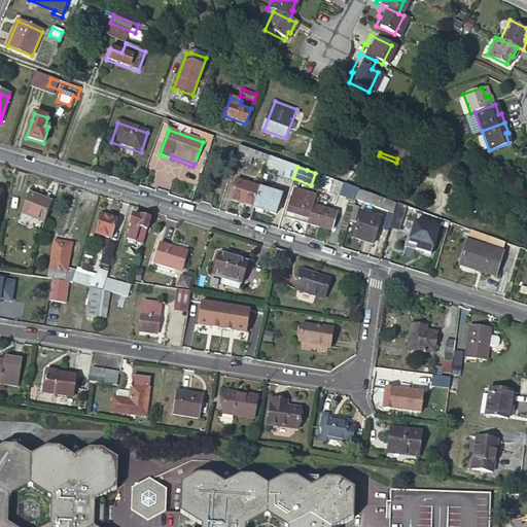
[(343,183),(334,180),(330,189),(335,190),(334,194),(338,196),(340,192),(343,183)]
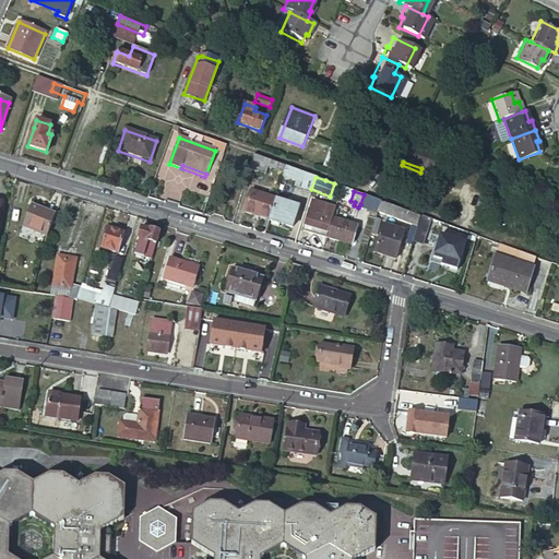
[(244,213),(269,221),(275,200),(250,192),(244,213)]
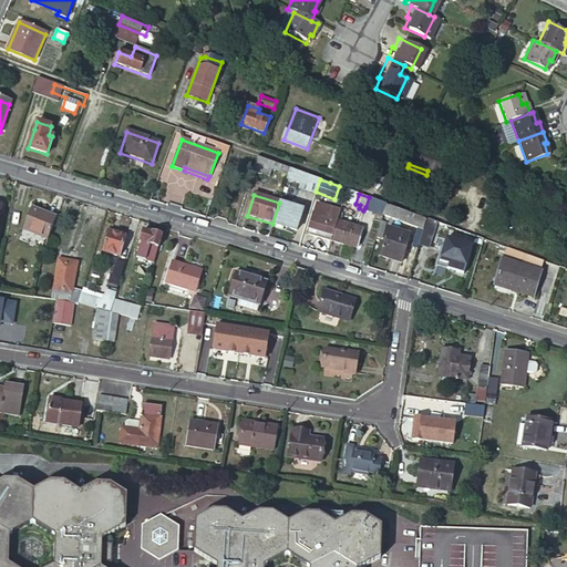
[(366,207),(383,214),(387,204),(380,202),(369,197),(366,207)]
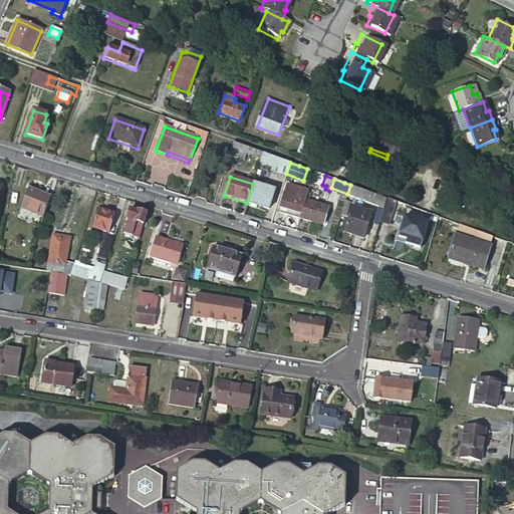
[(247,203),(269,211),(275,191),(253,184),(247,203)]
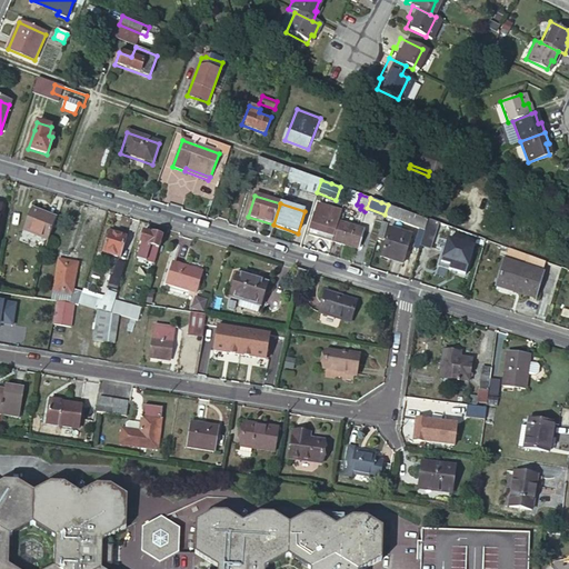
[(428,219),(388,205),(385,215),(377,240),(380,241),(381,239),(383,239),(389,220),(420,230),(415,249),(419,250),(423,236),(428,219)]
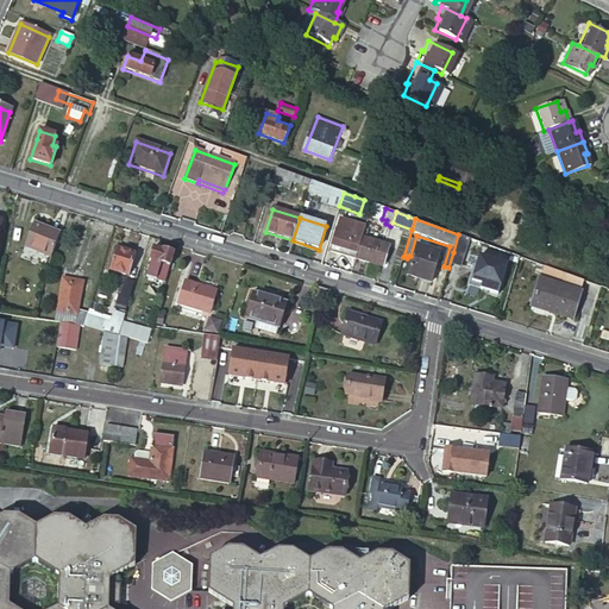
[(338,234),(336,233),(328,252),(355,261),(355,259),(360,242),(362,239),(363,233),(364,230),(341,223),(338,234)]
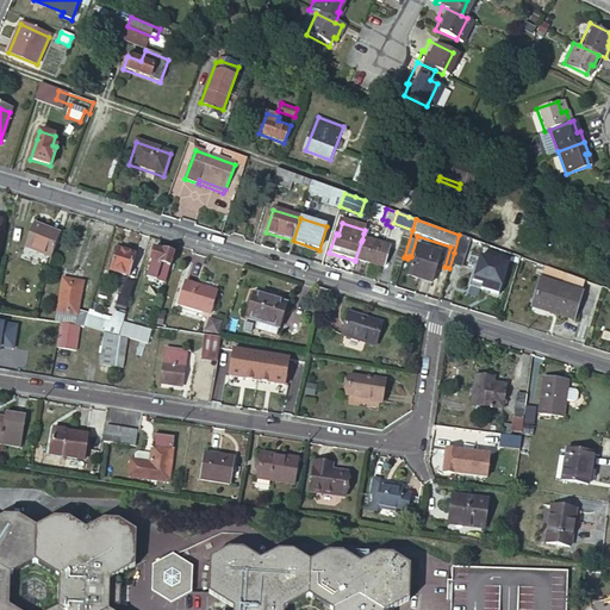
[(54,259),(62,236),(35,226),(27,250),(54,259)]
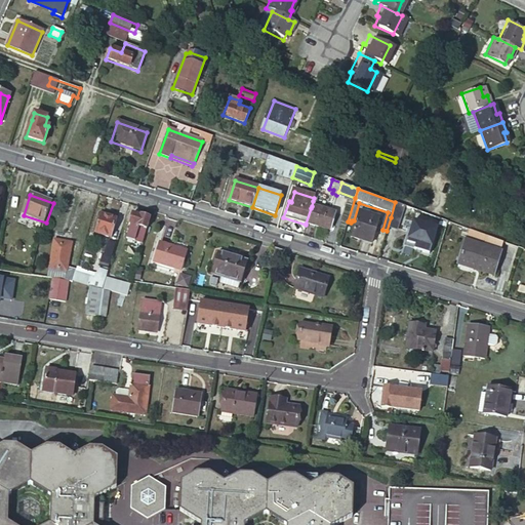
[(448,220),(395,202),(391,217),(399,220),(401,213),(445,230),(448,220)]
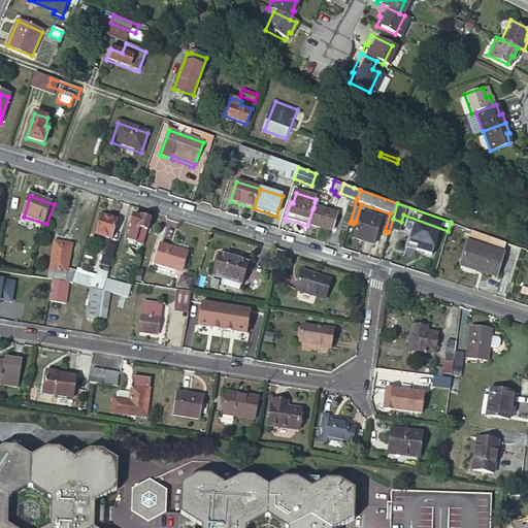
[(337,216),(314,207),(312,209),(307,225),(332,232),(337,216)]
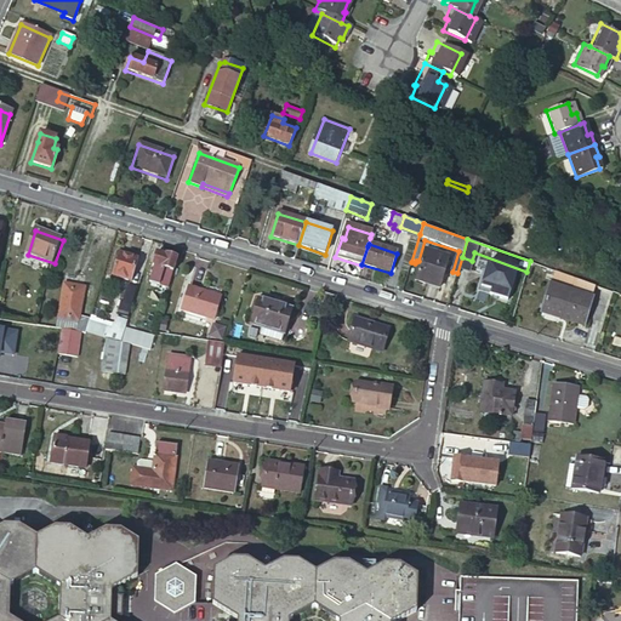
[(138,257),(120,251),(114,272),(132,278),(138,257)]
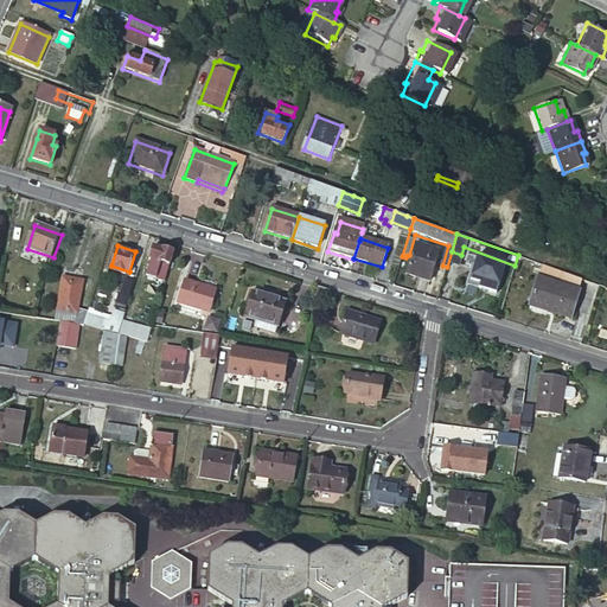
[(439,254),(415,247),(406,275),(428,282),(439,254)]
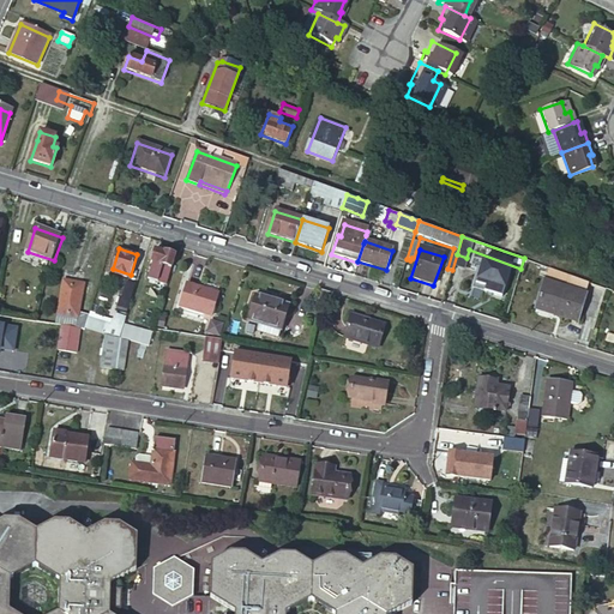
[(174,256),(163,252),(163,254),(154,251),(150,263),(152,264),(149,275),(150,275),(149,278),(157,281),(158,277),(160,277),(161,272),(168,275),(174,256)]
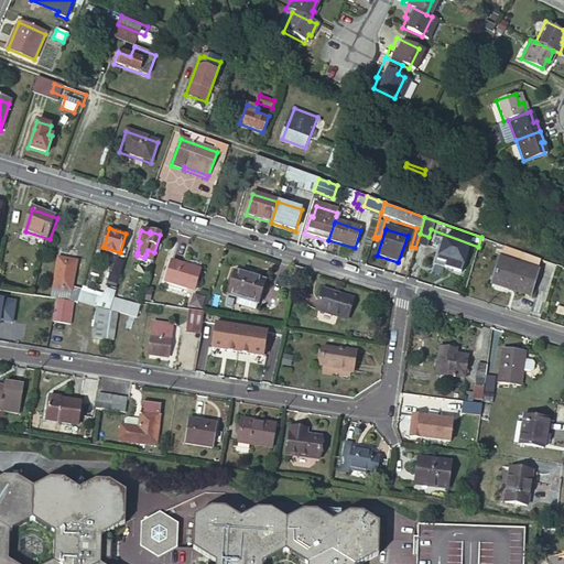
[(470,250),(449,242),(445,255),(466,262),(470,250)]
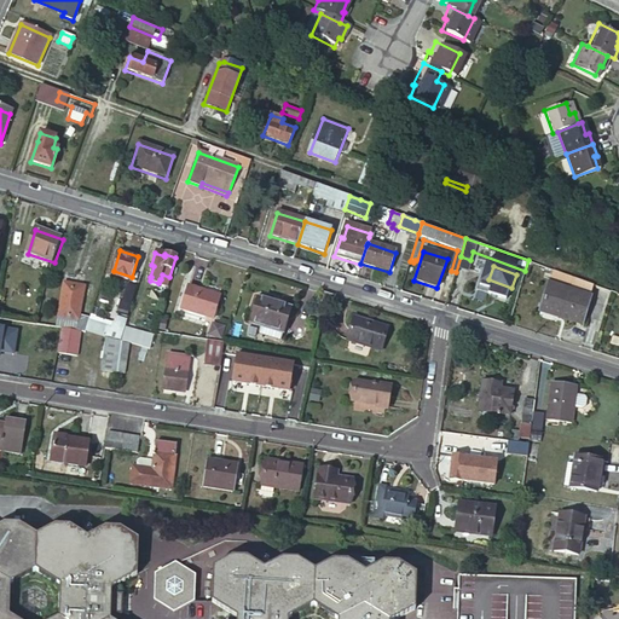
[(86,334),(86,331),(86,330),(88,324),(91,317),(80,314),(84,285),(63,282),(56,325),(76,329),(86,334)]
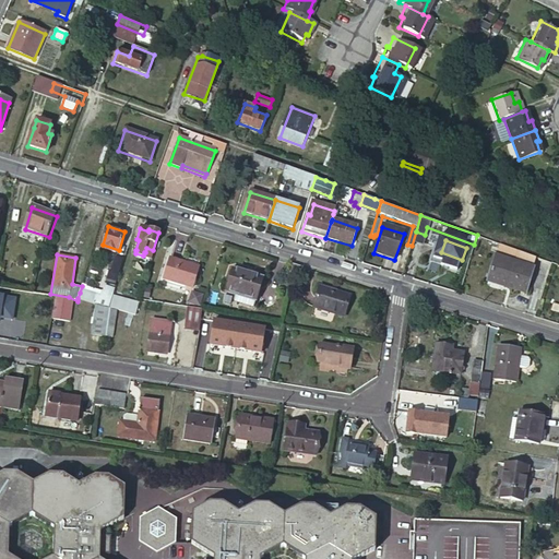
[(122,260),(115,258),(110,272),(118,274),(122,260)]
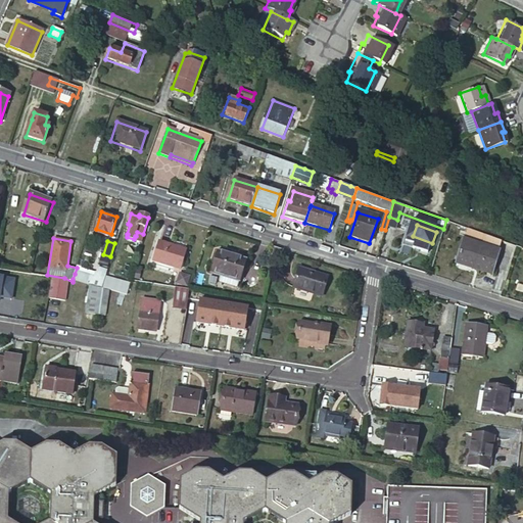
[(497,251),(464,241),(458,263),(472,267),(471,269),(490,275),(497,251)]
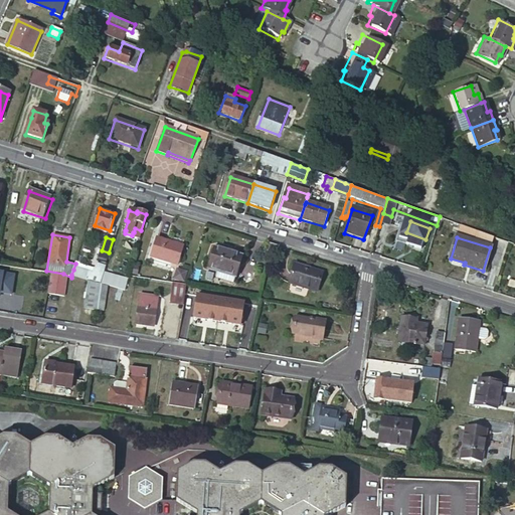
[(183,247),(157,240),(151,258),(177,267),(183,247)]
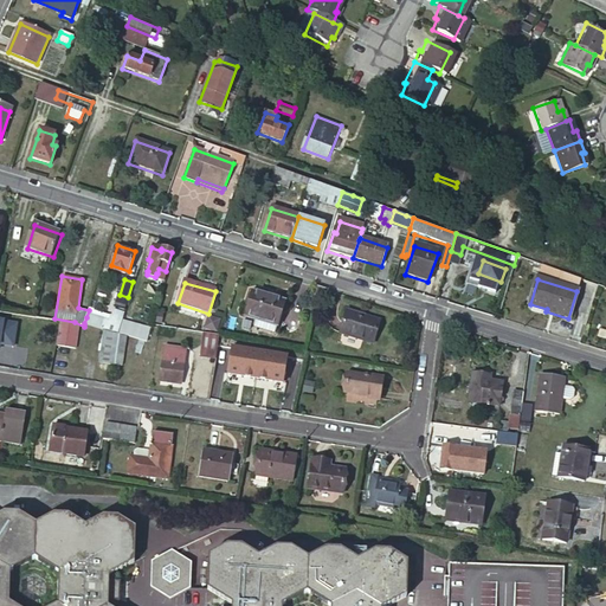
[(327,291),(318,288),(316,297),(324,300),(327,291)]
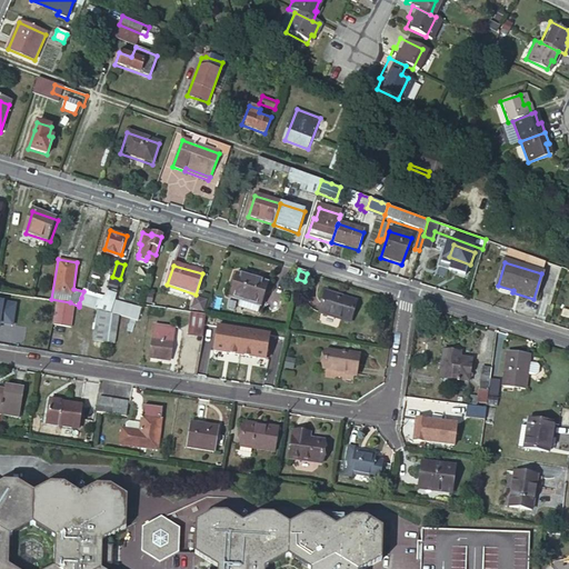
[(269,285),(237,275),(230,297),(261,306),(269,285)]
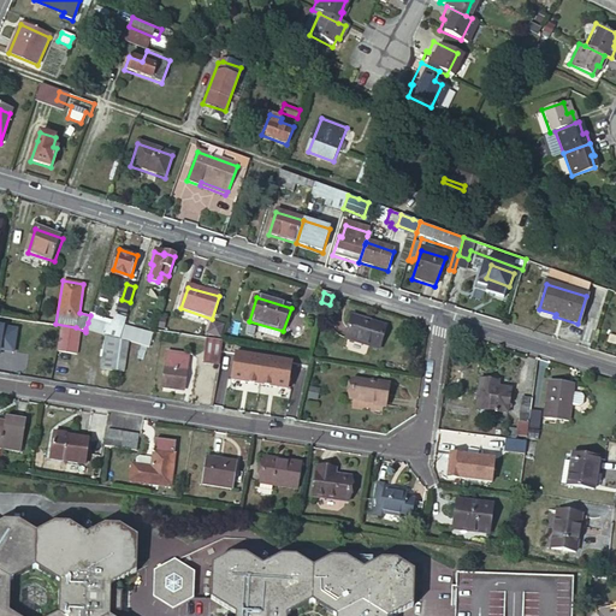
[(383,325),(349,315),(342,337),(375,348),(383,325)]
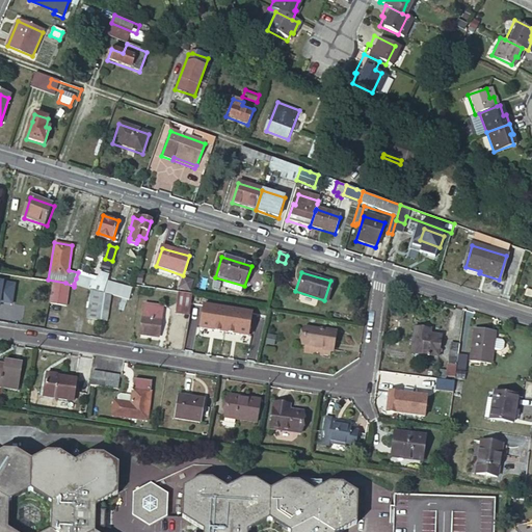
[(91,288),(91,290),(103,293),(108,277),(100,275),(99,281),(95,280),(92,285),(76,278),(74,284),(91,288)]
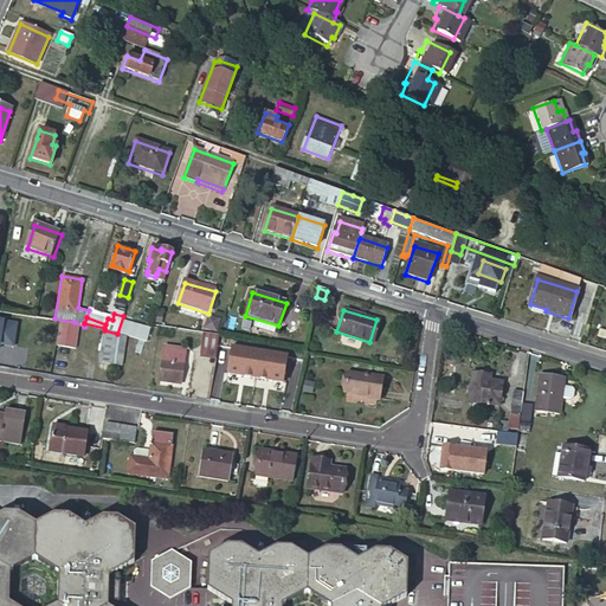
[(219,322),(207,318),(205,330),(216,334),(219,322)]
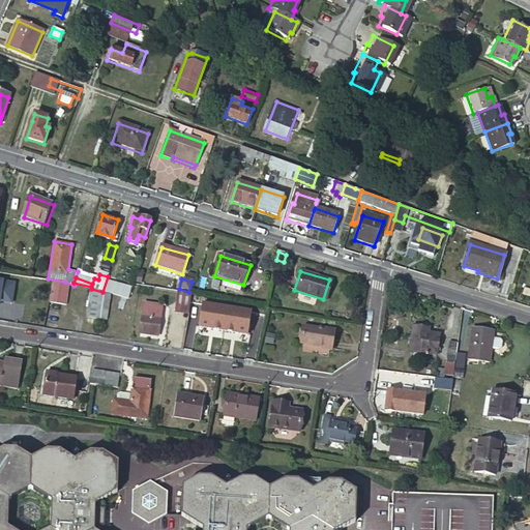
[(105,291),(129,298),(133,287),(109,280),(105,291)]
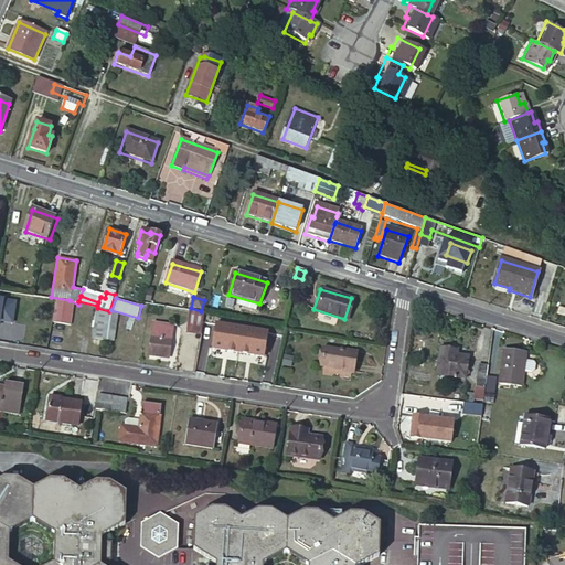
[(2,322),(16,323),(18,302),(0,300),(0,326),(2,327),(2,322)]
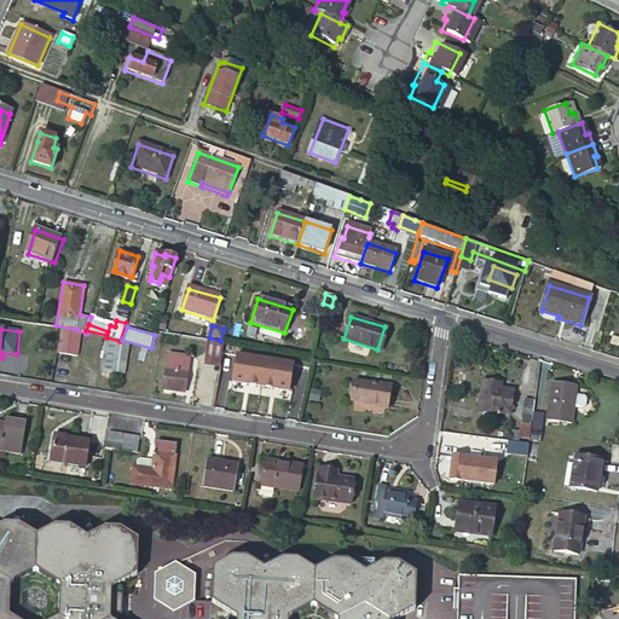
[(79,358),(82,334),(63,330),(59,354),(79,358)]
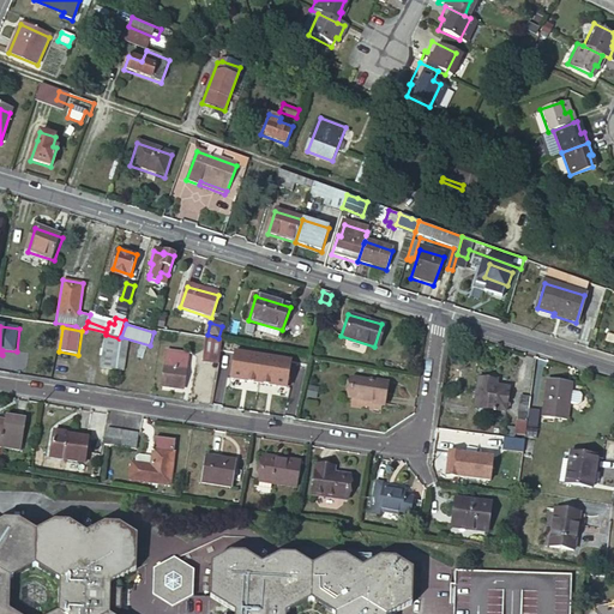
[(106,335),(102,333),(97,365),(114,368),(119,338),(106,335)]
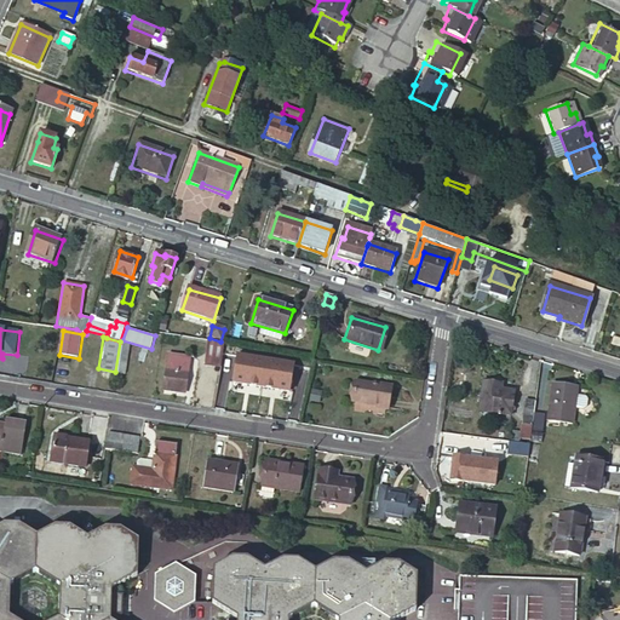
[(130,345),(121,343),(118,372),(119,372),(126,373),(130,345)]
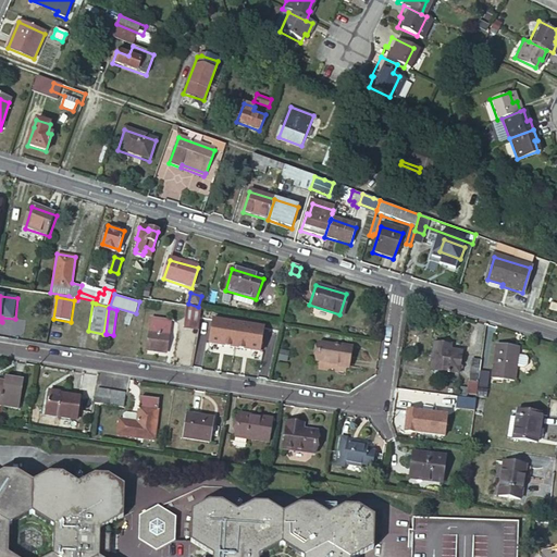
[(199,327),(201,311),(188,309),(186,325),(199,327)]
